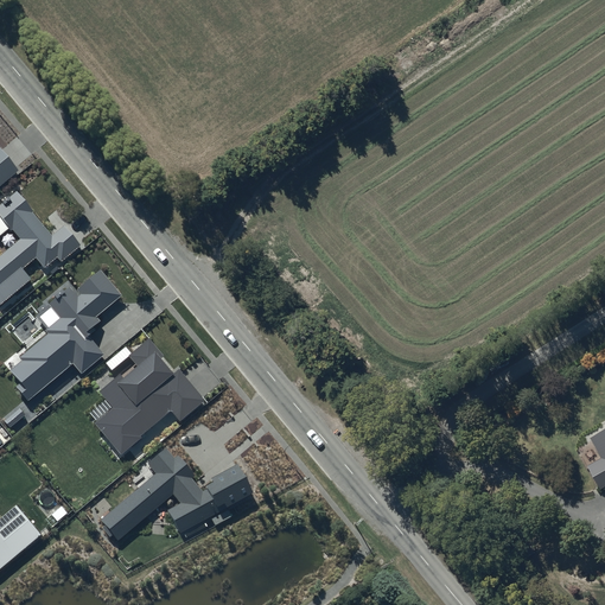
[(0,184),(19,169),(0,146),(0,184)]
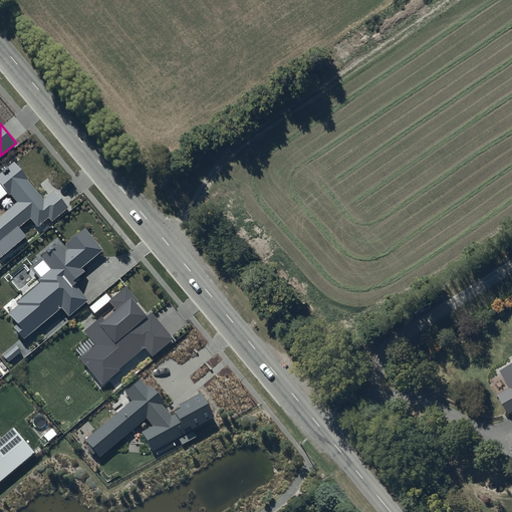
[(0,211),(0,257),(26,236),(19,228),(31,218),(37,225),(45,219),(48,223),(68,208),(53,190),(44,198),(18,166),(0,180),(0,181),(15,200),(0,211)]
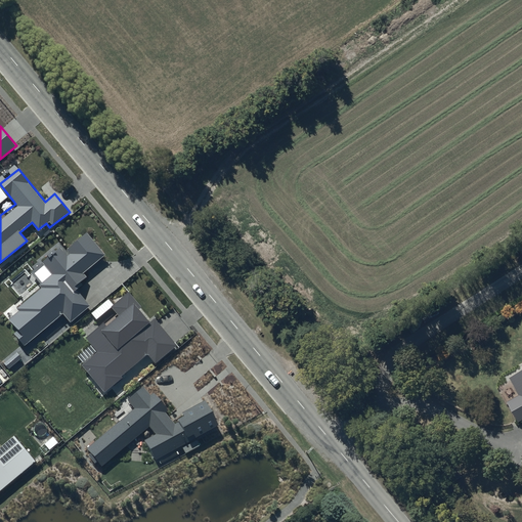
[(28,344),(61,312),(70,321),(89,303),(74,287),(86,275),(84,272),(104,253),(84,230),(45,266),(50,272),(40,280),(43,284),(4,318),(28,344)]
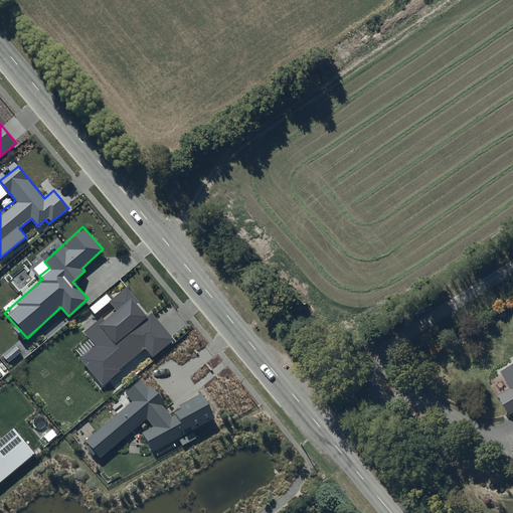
[(118,307),(84,331),(95,344),(80,355),(103,385),(143,354),(147,359),(172,339),(152,313),(148,316),(127,288),(112,299),(118,307)]
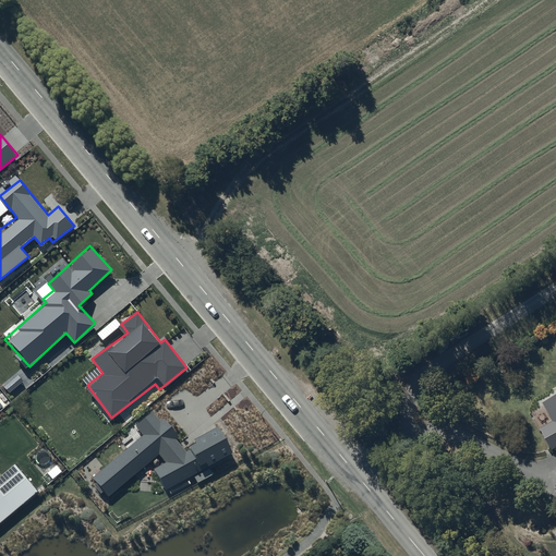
[(555,418),(543,424),(555,445),(555,403),(550,408),(555,415),(555,418)]
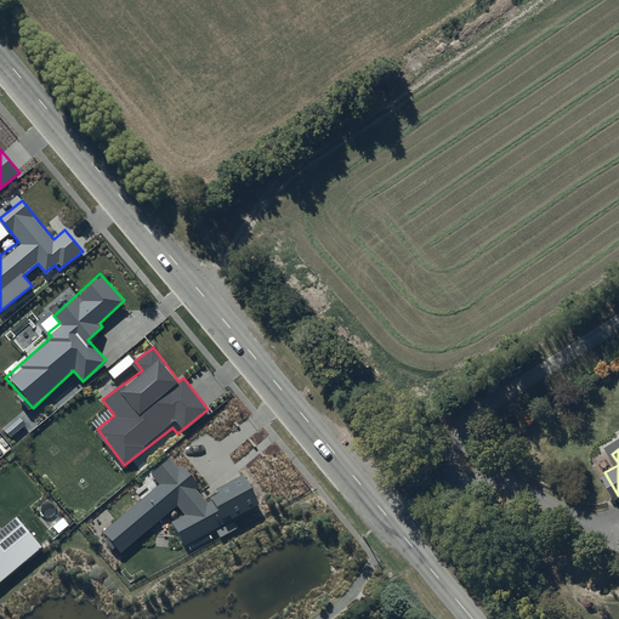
[(151,473),(159,482),(107,533),(128,554),(177,507),(185,515),(174,526),(191,544),(256,516),(270,504),(240,473),(228,486),(225,482),(209,497),(170,455),(151,473)]
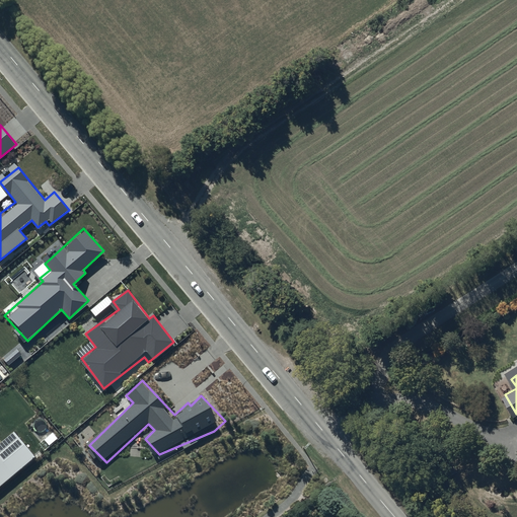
[(0,483),(33,456),(14,433),(5,441),(3,438),(0,440),(0,483)]
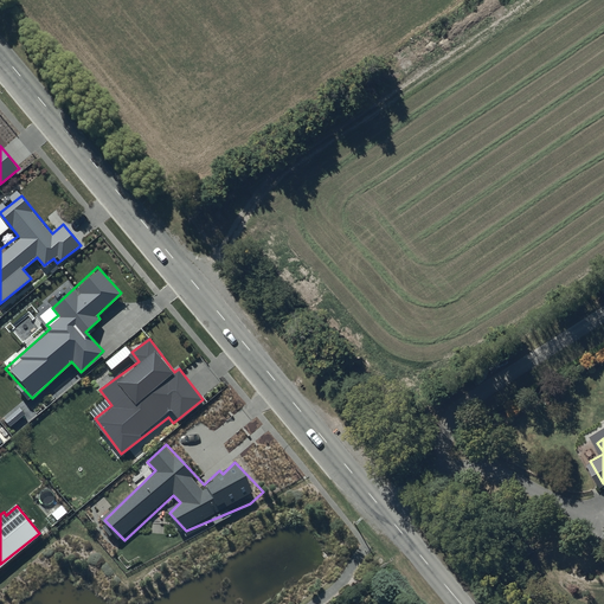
All buildings are outlined.
